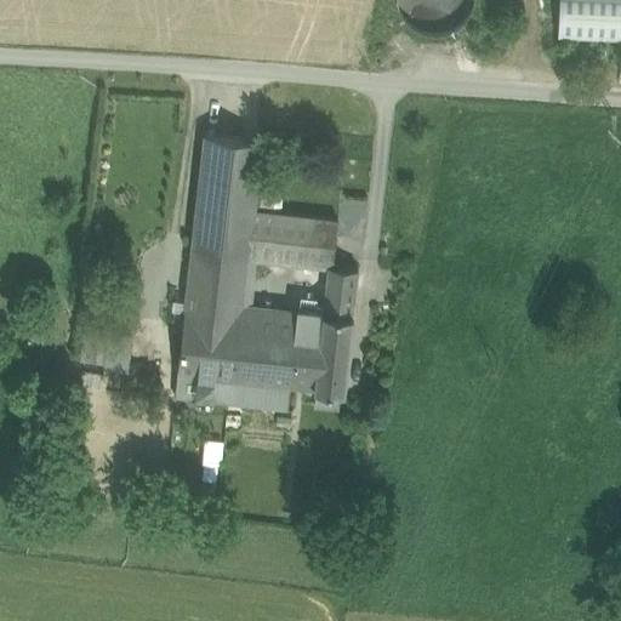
[(399,0),(399,4),(403,15),(409,23),(416,30),(426,35),(436,38),(446,36),(456,33),(465,27),(472,18),(476,9),(477,0),(399,0)]
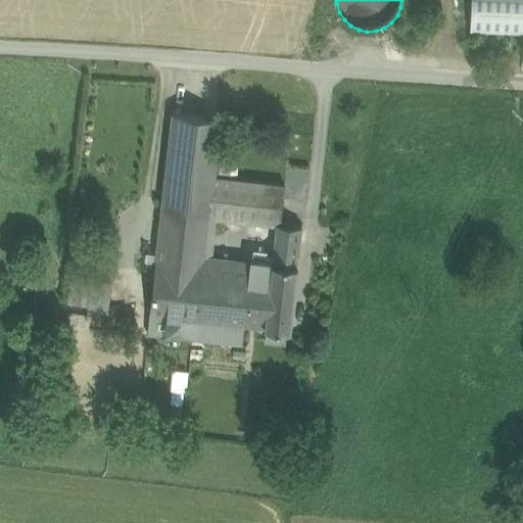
[(522,0),(471,0),(470,34),(522,36),(522,0)]
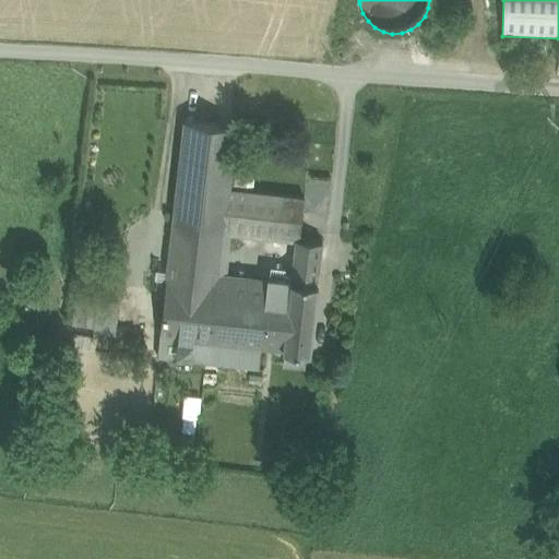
[(236,127),(185,122),(170,246),(221,251),(228,190),(236,127)]
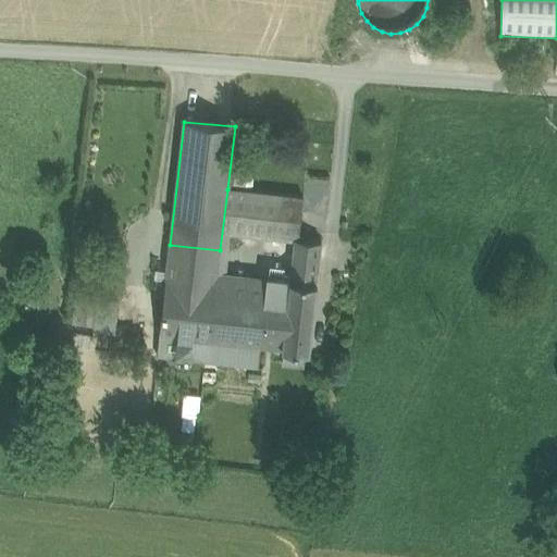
[(302,198),(227,189),(220,250),(234,251),(237,233),(294,239),(298,240),(302,198)]
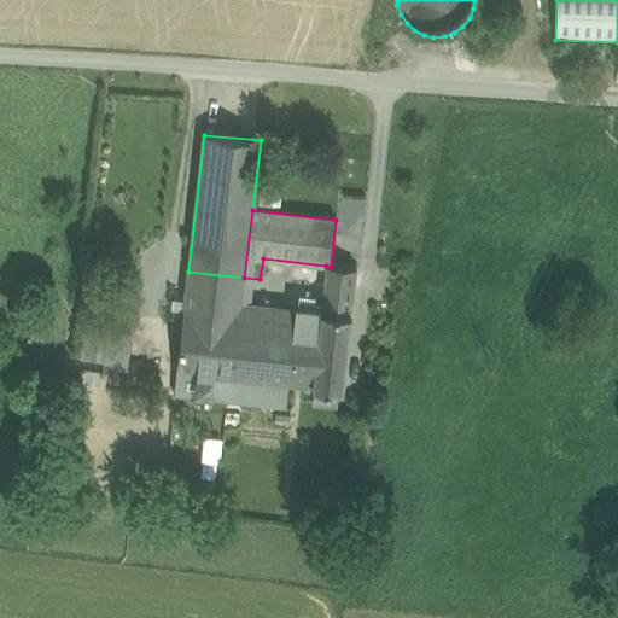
[(321,312),(350,315),(356,269),(331,267),(326,266),(321,312)]
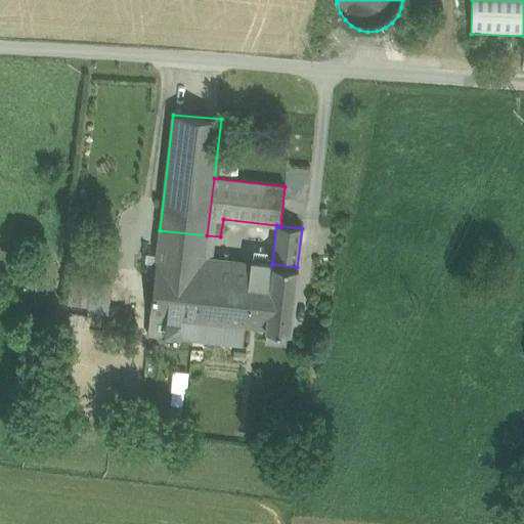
[(207,235),(160,230),(158,244),(206,249),(207,235)]
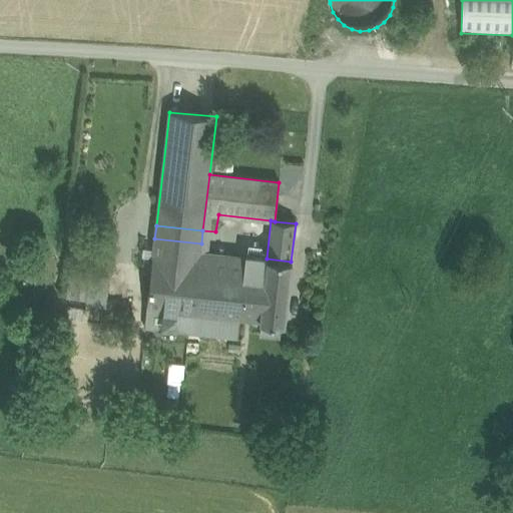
[(201,243),(154,238),(153,246),(200,251),(201,243)]
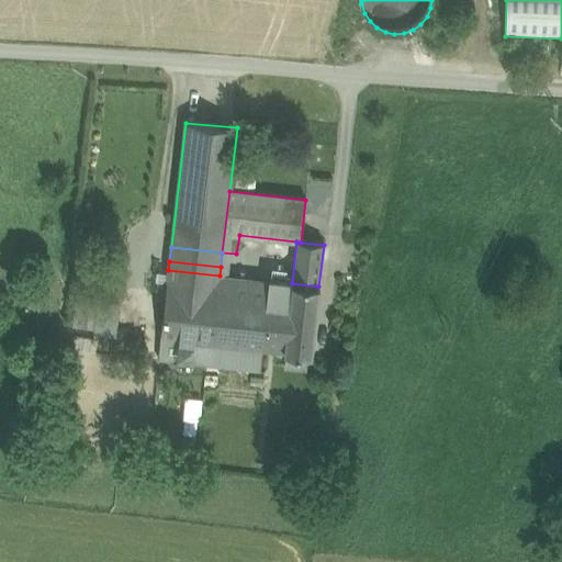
[(220,276),(168,270),(160,338),(262,349),(271,281),(220,276)]
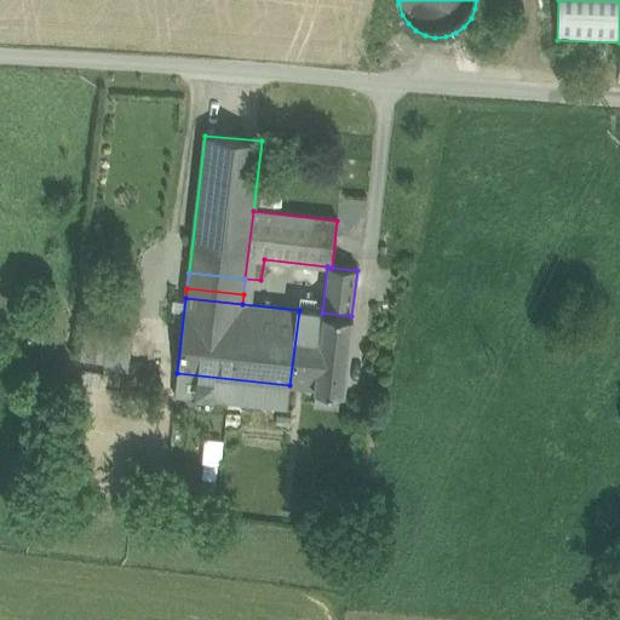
[(322,313),(299,310),(290,385),(316,389),(339,391),(344,392),(351,316),(322,313)]
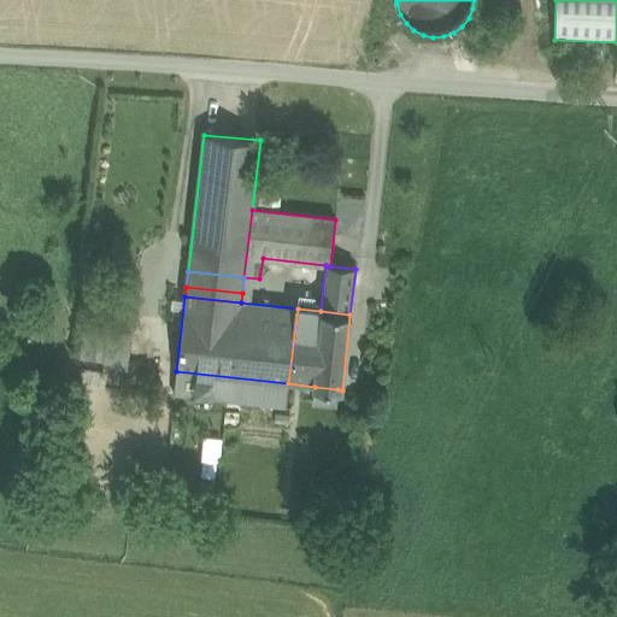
[(109,333),(83,329),(80,358),(106,362),(109,333)]
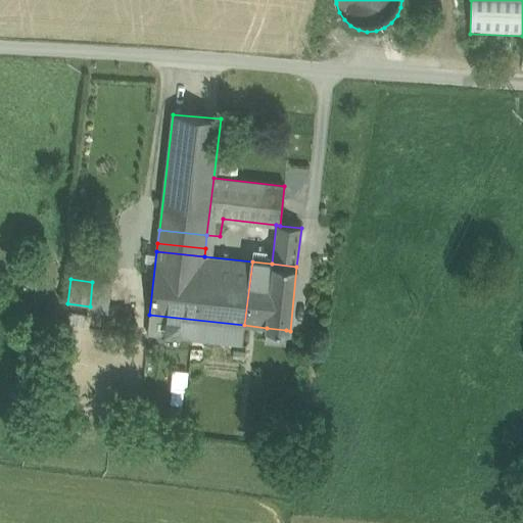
[(242,346),(244,325),(149,315),(147,334),(242,346)]
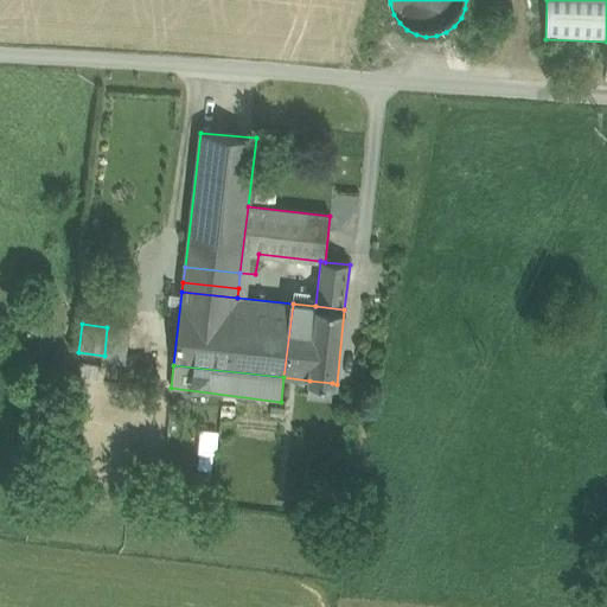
[(331,400),(332,383),(310,381),(308,397),(331,400)]
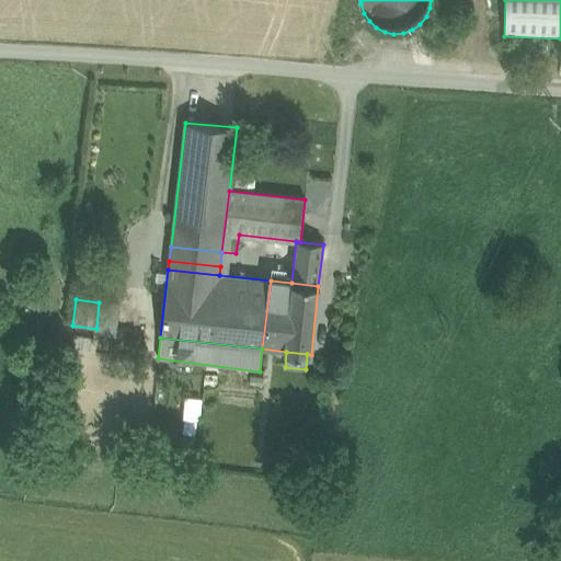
All buildings are outlined.
